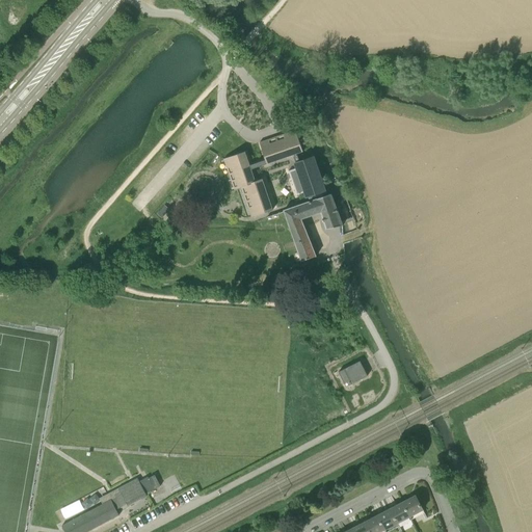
[(266,160),(249,165),(251,169),(289,157),(297,154),(302,152),(295,130),(260,142),(266,160)]
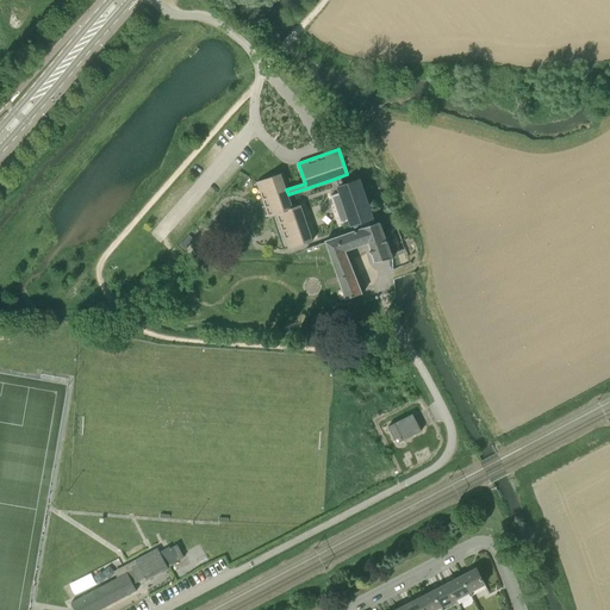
[(269,178),(256,182),(268,218),(277,215),(288,249),(313,241),(300,205),(293,207),(288,194),(286,190),(281,174),(269,178)]
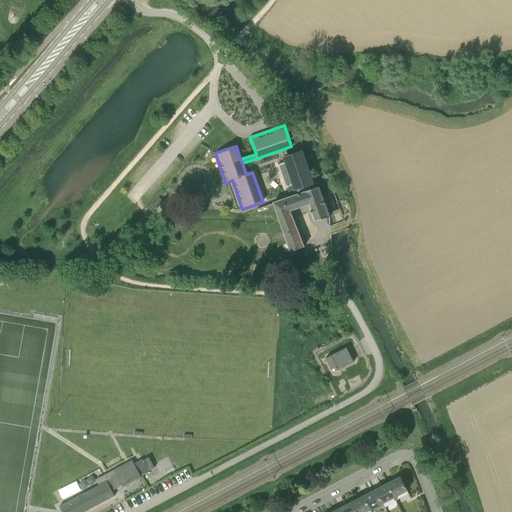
[(282,163),(274,166),(282,189),(290,186),(293,196),(312,189),(310,185),(313,184),(301,151),(289,155),(286,148),(278,151),(282,163)]
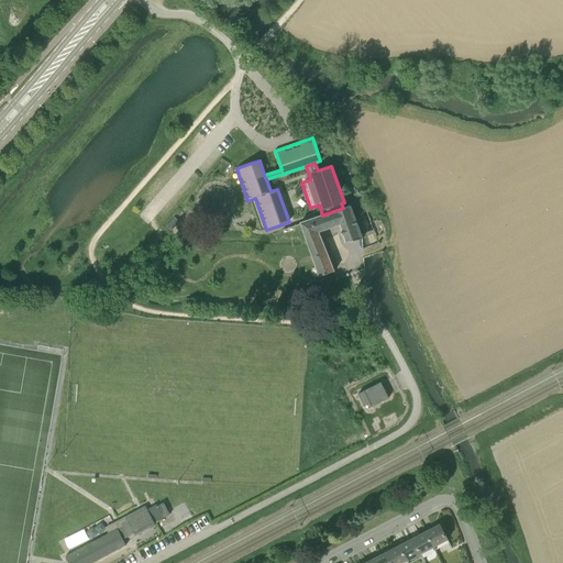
[(350,206),(321,216),(300,223),(319,277),(334,271),(319,231),(327,228),(338,224),(344,242),(359,239),(362,238),(350,206)]
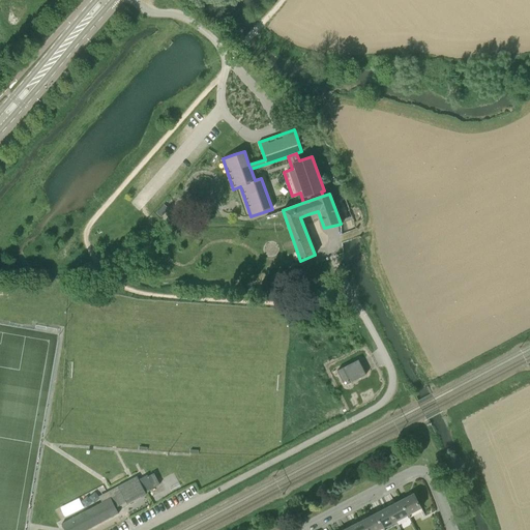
[(359,359),(336,371),(345,386),(366,375),(359,359)]
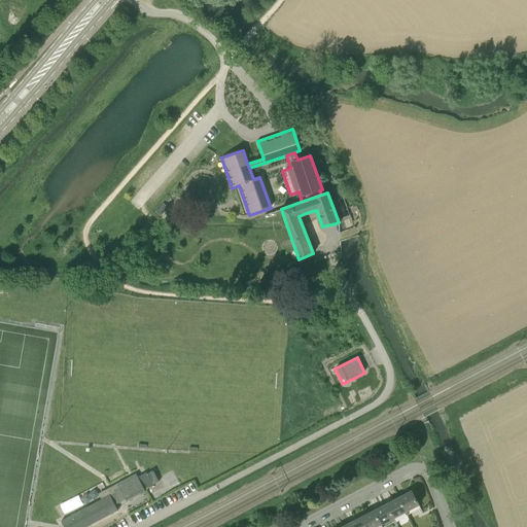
[(146,486),(161,480),(154,466),(140,473),(146,486)]
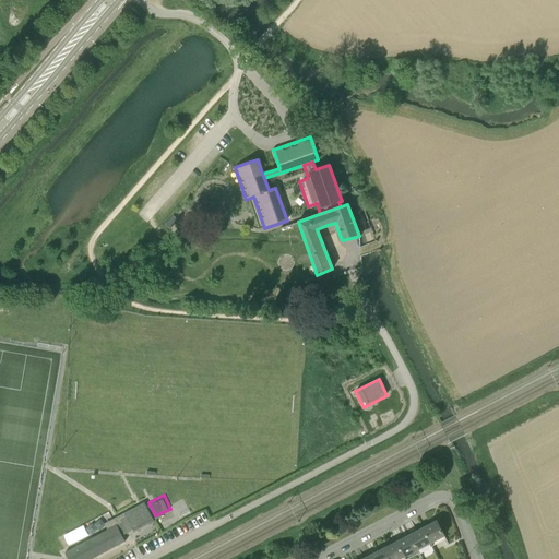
[(134,532),(154,521),(144,502),(125,513),(127,516),(120,520),(125,526),(119,528),(117,525),(66,551),(69,558),(91,558),(125,542),(121,536),(133,530),(134,532)]
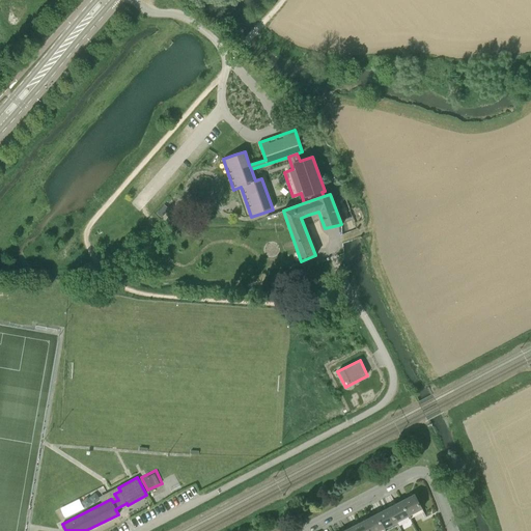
[(422,509),(415,494),(402,500),(412,519),(424,512),(422,509)]
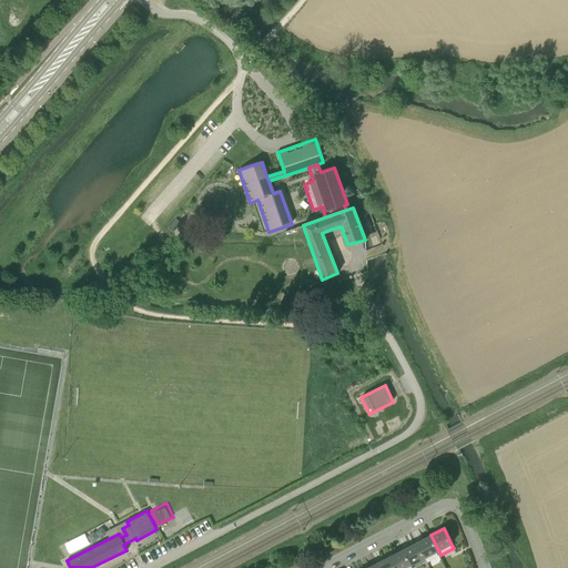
[(426,561),(440,555),(430,535),(416,543),(426,561)]
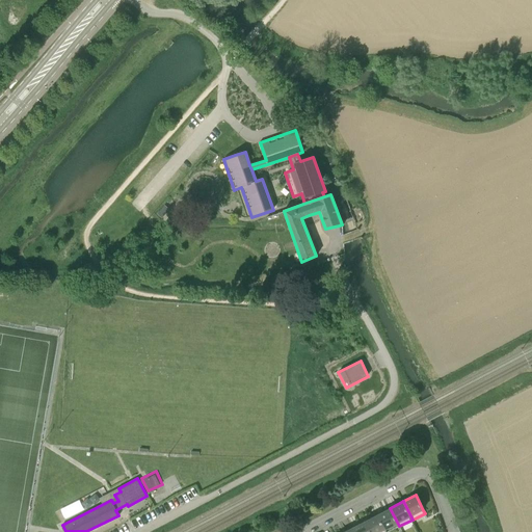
[(387,531),(388,531),(399,526),(390,508),(378,514),(387,531)]
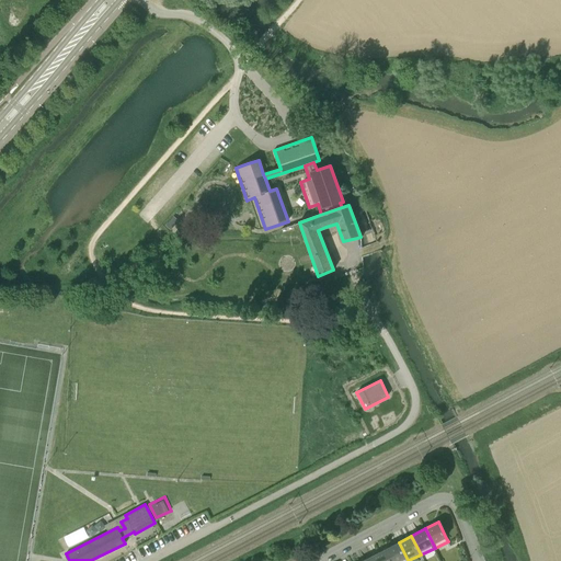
[(391,560),(408,560),(399,542),(386,549),(391,560)]
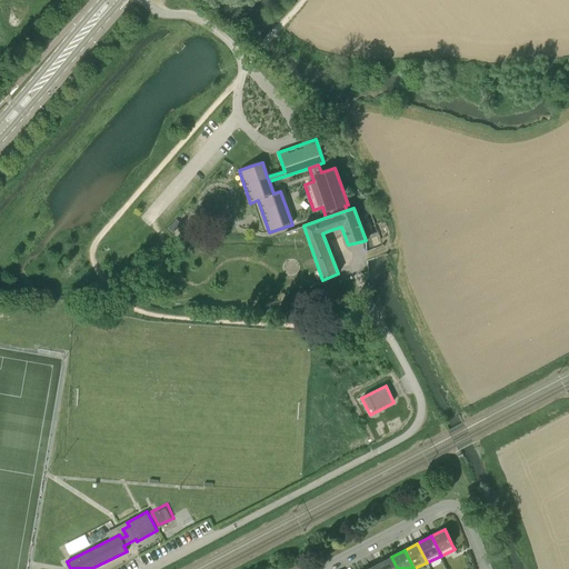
[(380,568),(397,568),(391,557),(378,565),(380,568)]
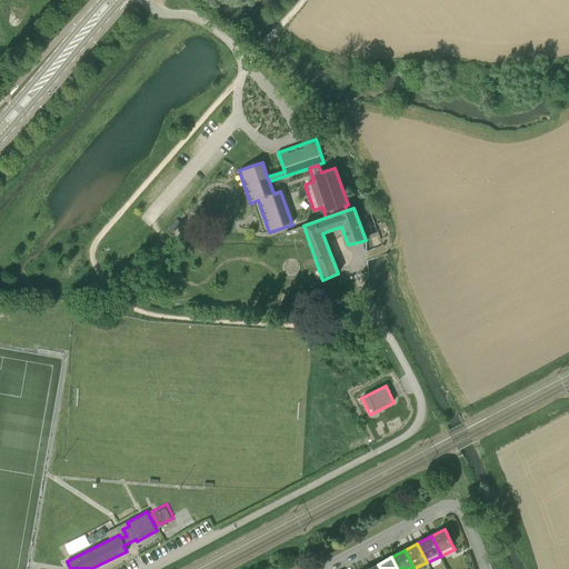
All buildings are outlined.
